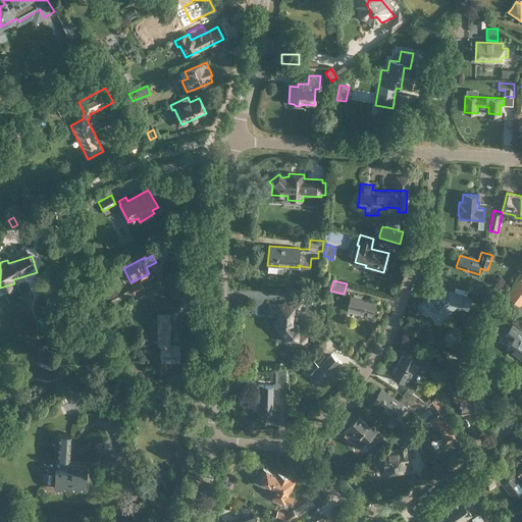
[(145,289),(141,281),(131,286),(135,294),(145,289)]
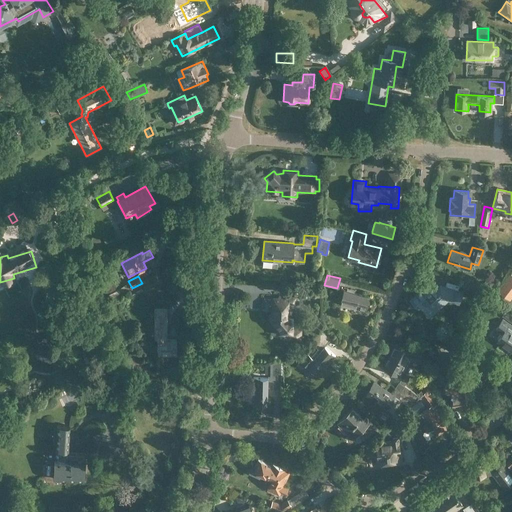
[(429,318),(445,303),(427,281),(420,288),(420,289),(409,299),(418,309),(420,308),(429,318)]
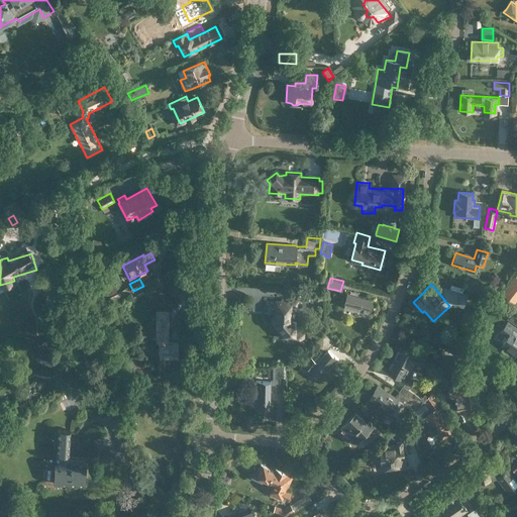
[(134,300),(144,293),(140,287),(131,293),(134,300)]
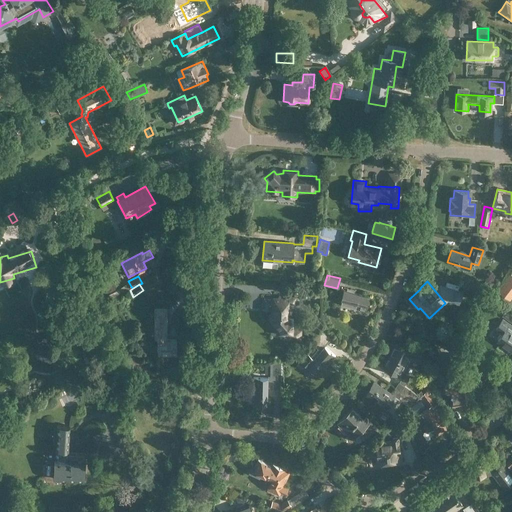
[(309,287),(294,286),(294,296),(308,297),(309,287)]
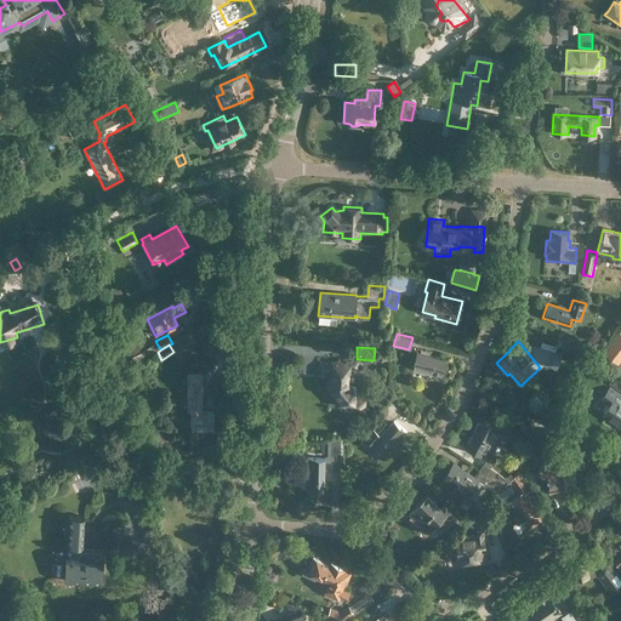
[(388,351),(375,349),(374,359),(387,360),(388,351)]
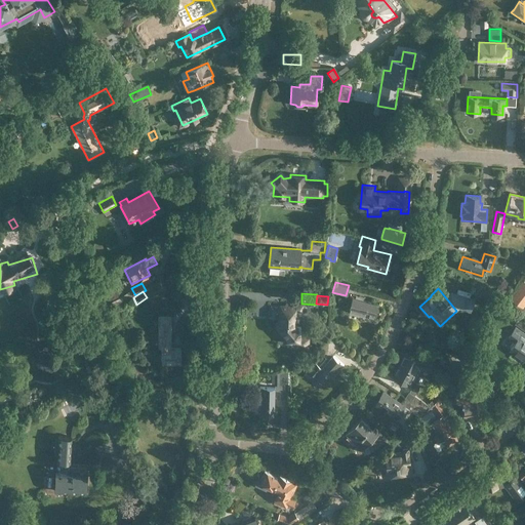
[(374,319),(378,304),(353,297),(349,312),(374,319)]
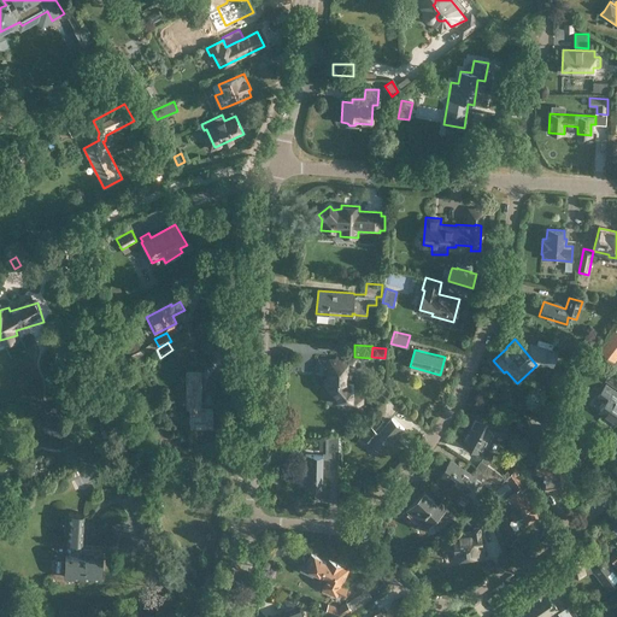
[(334,403),(352,404),(358,410),(362,411),(363,397),(353,395),(353,383),(346,383),(347,365),(354,365),(354,358),(348,358),(336,357),(336,359),(329,358),(328,377),(323,381),(335,394),(334,403)]
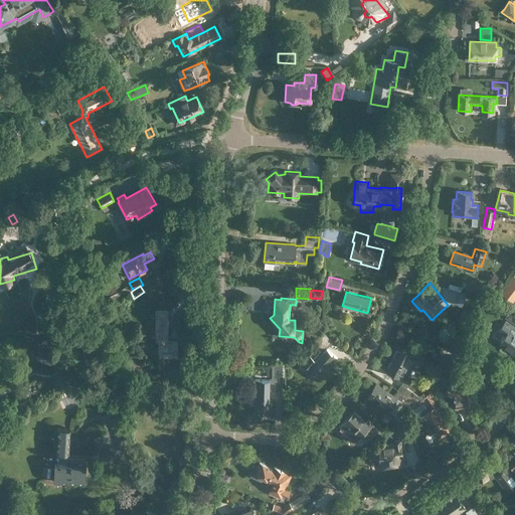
[(168,340),(167,310),(155,310),(155,341),(159,341),(160,357),(177,357),(177,340),(168,340)]
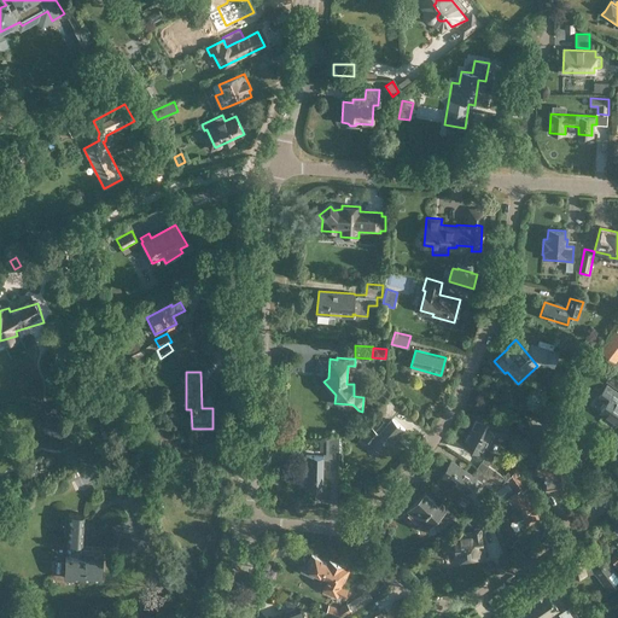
[(617,392),(606,385),(598,397),(605,402),(600,410),(617,423),(617,392)]
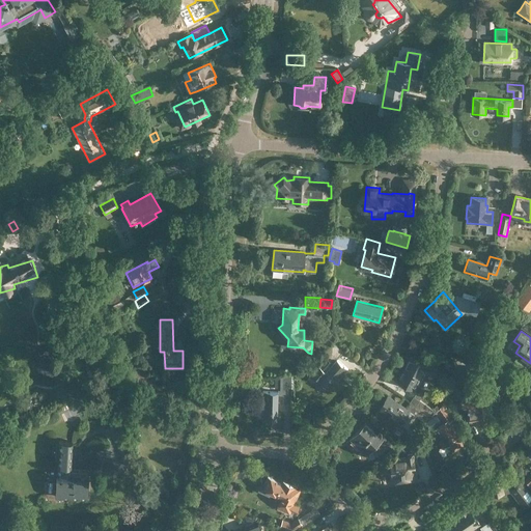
[(78,355),(86,350),(78,336),(70,340),(78,355)]
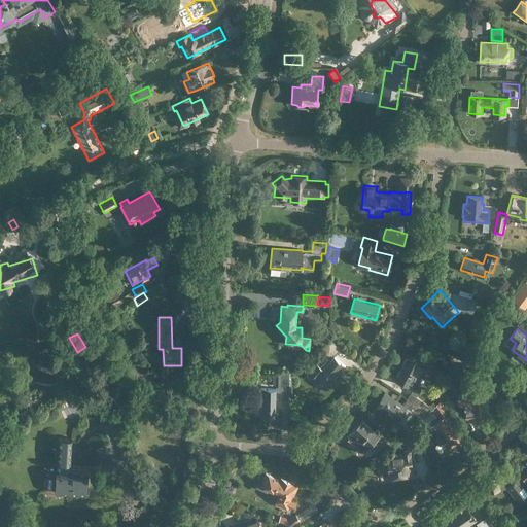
[(329,341),(321,352),(323,355),(309,371),(327,386),(346,365),(335,356),(334,357),(332,355),(340,347),(329,341)]
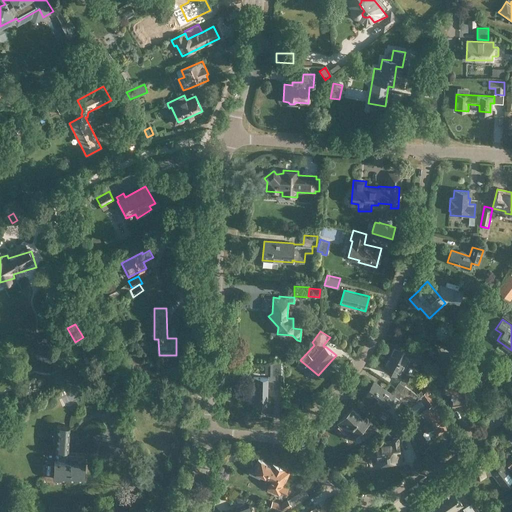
[(124,355),(97,342),(95,347),(122,359),(124,355)]
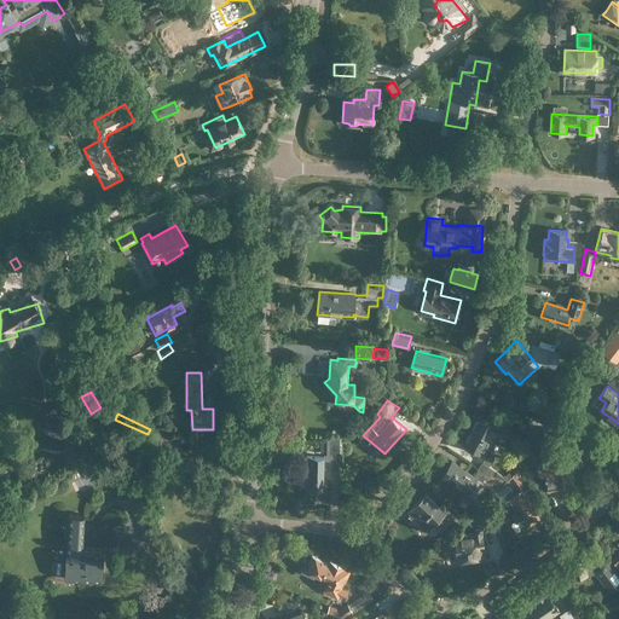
[(479,415),(472,429),(496,441),(499,434),(505,438),(510,428),(490,417),(489,420),(479,415)]
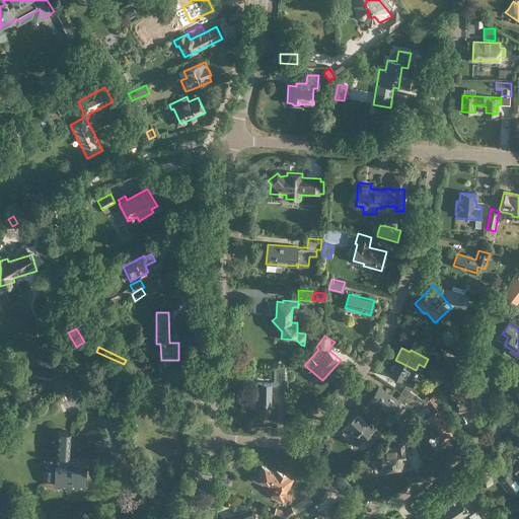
[(396,377),(406,383),(404,387),(400,392),(420,405),(424,399),(415,392),(414,393),(410,390),(412,387),(416,381),(412,378),(416,370),(395,360),(388,371),(396,376),(396,377)]
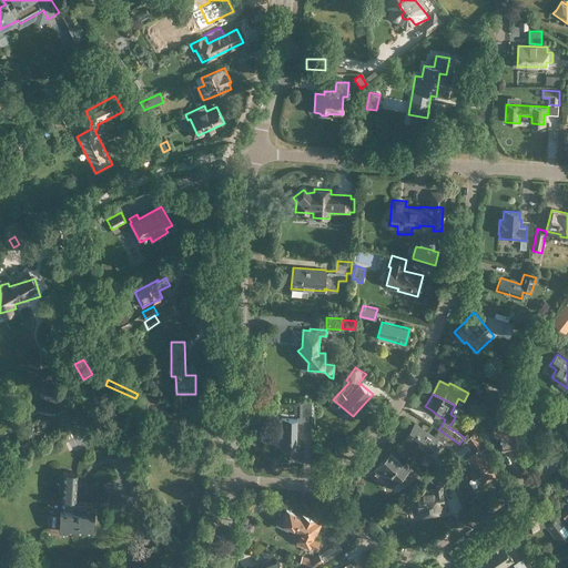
[(312,401),(302,401),(302,417),(311,417),(312,401)]
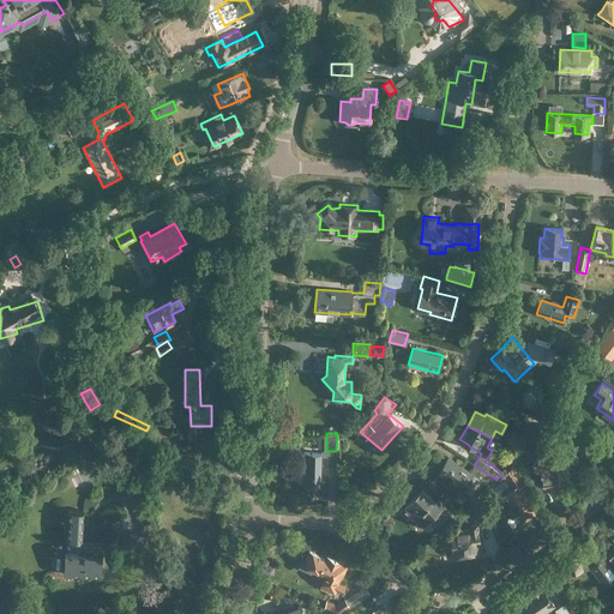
[(530,441),(521,434),(511,445),(519,453),(530,441)]
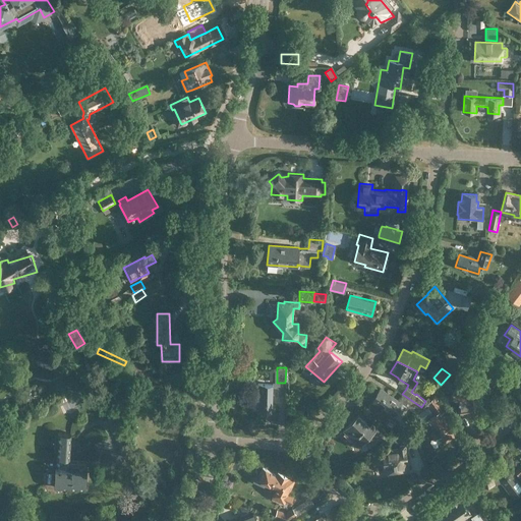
[(133,383),(120,377),(115,387),(128,393),(133,383)]
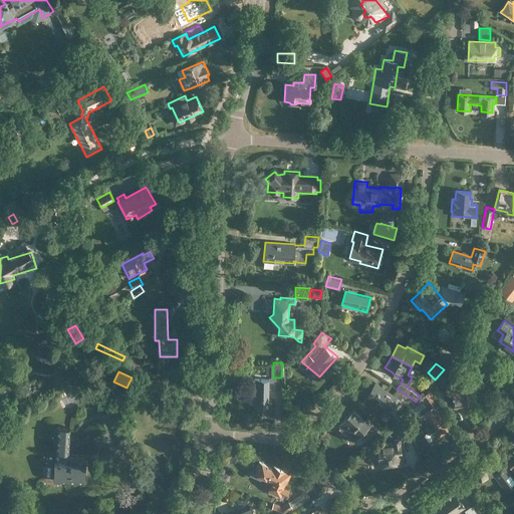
[(268,379),(254,378),(254,406),(268,406),(268,379)]
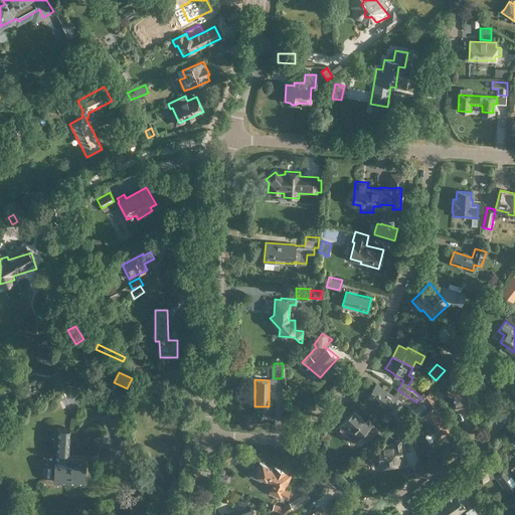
[(89,387),(93,395),(103,390),(99,382),(89,387)]
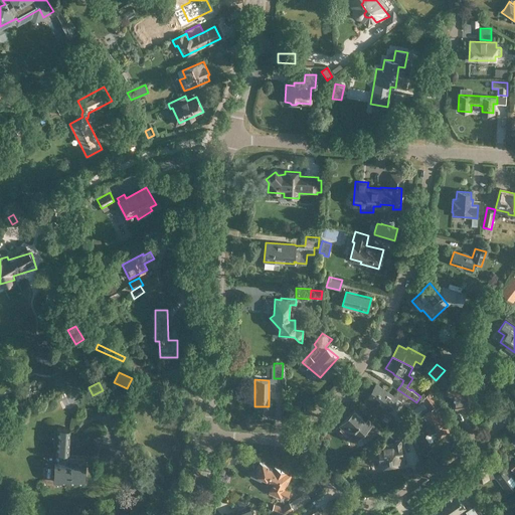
[(368,396),(395,414),(403,401),(412,408),(416,402),(397,389),(394,395),(377,383),(368,396)]
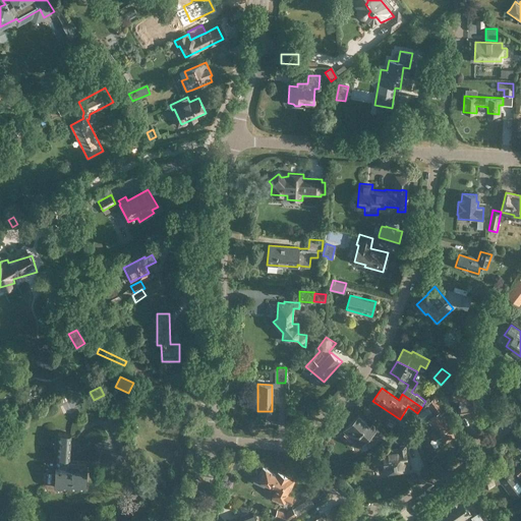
[(451,397),(458,401),(460,415),(470,414),(470,417),(480,416),(480,411),(481,411),(478,395),(466,396),(466,393),(455,388),(451,397)]
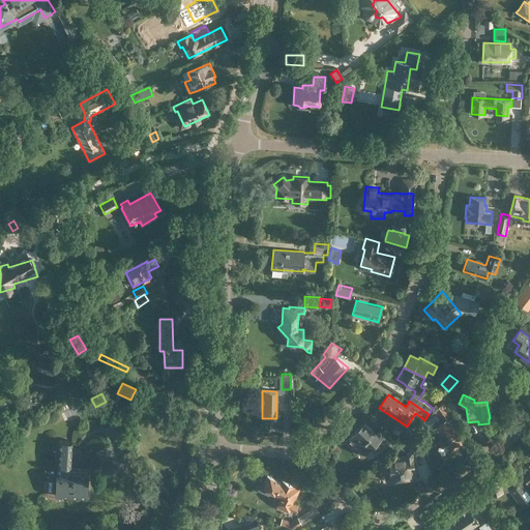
[(425,421),(431,430),(443,446),(446,444),(451,450),(462,443),(447,421),(453,416),(442,402),(434,411),(425,421)]
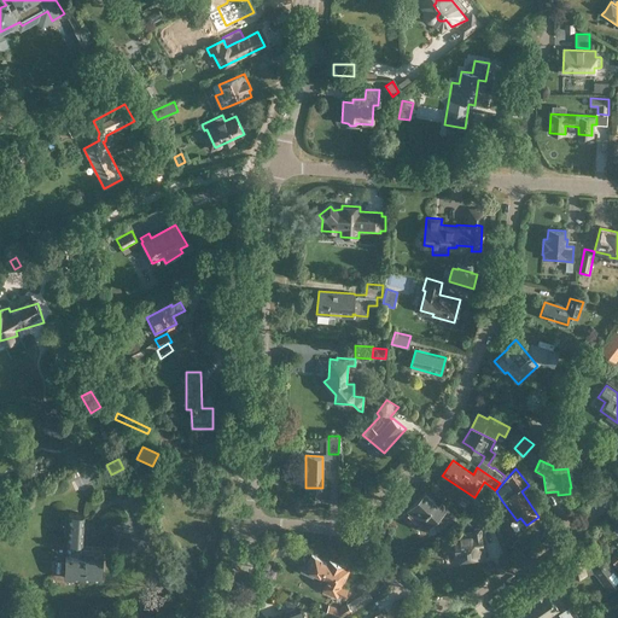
[(426,530),(432,524),(439,531),(450,522),(455,526),(461,519),(443,501),(438,506),(426,493),(408,509),(419,520),(418,522),(426,530)]
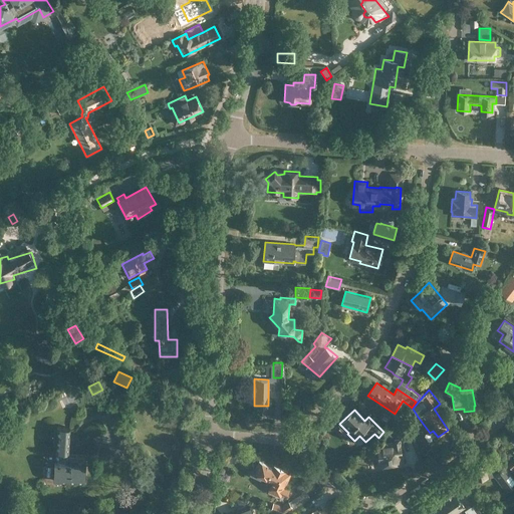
[(406,418),(402,421),(408,429),(412,426),(406,418)]
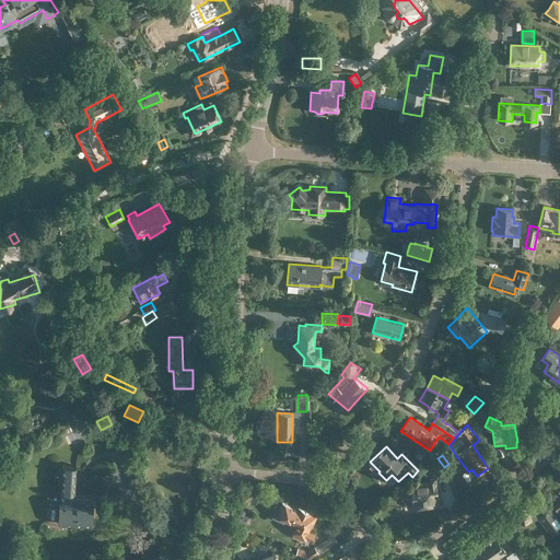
[(59,499),(58,524),(92,526),(93,500),(77,499),(78,465),(61,464),(60,499),(59,499)]
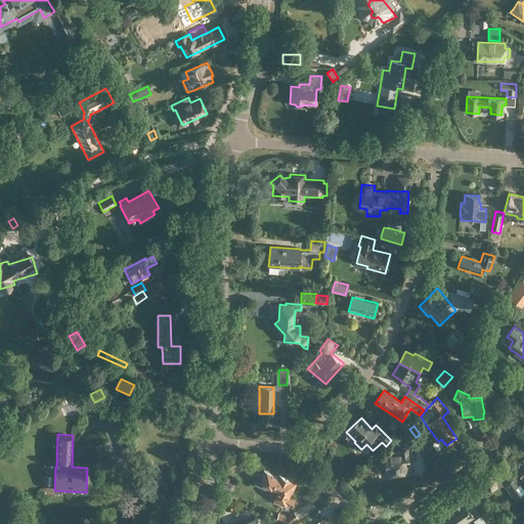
[(417,444),(409,434),(401,439),(409,449),(417,444)]
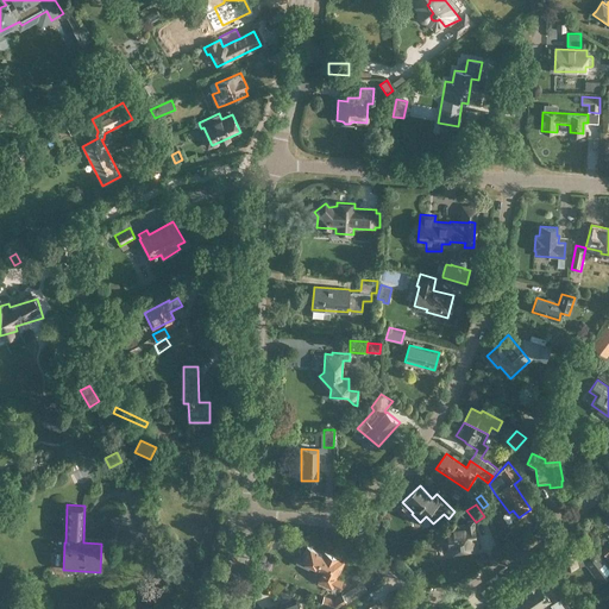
[(438,544),(446,542),(447,552),(458,551),(460,552),(466,552),(468,550),(478,548),(477,540),(476,540),(475,523),(468,525),(468,527),(435,531),(438,544)]
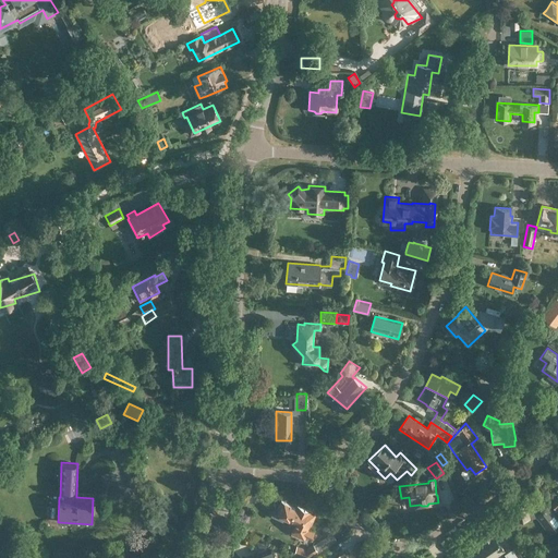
[(281,501),(276,512),(281,514),(281,518),(287,520),(289,519),(299,523),(294,535),(305,540),(306,537),(312,540),(315,532),(310,530),(317,512),(311,509),(310,511),(295,505),(294,507),(281,501)]
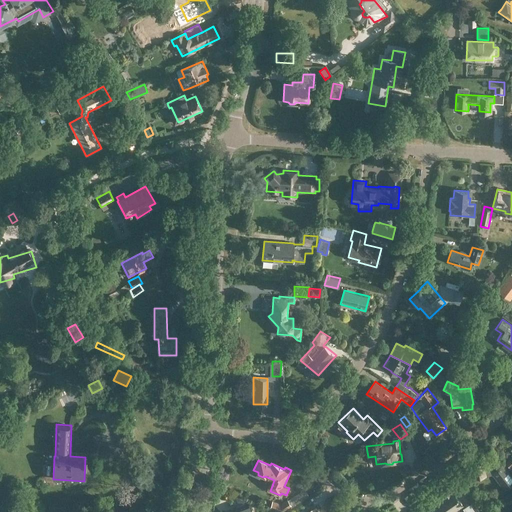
[(503,489),(511,482),(511,477),(502,466),(499,468),(486,467),(485,462),(471,464),(473,478),(492,475),(503,489)]
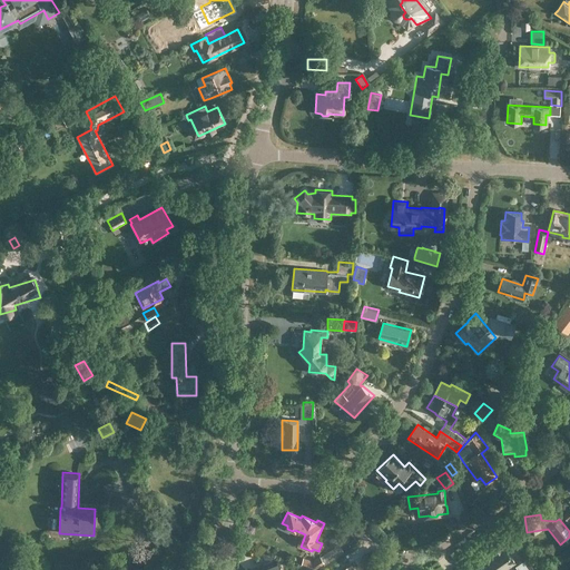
[(453,518),(444,523),(449,530),(458,524),(453,518)]
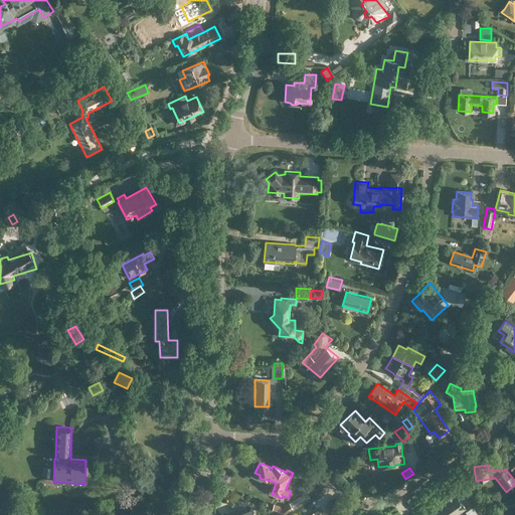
[(431,510),(434,514),(455,514),(465,507),(456,494),(455,494),(451,489),(444,494),(447,499),(431,510)]
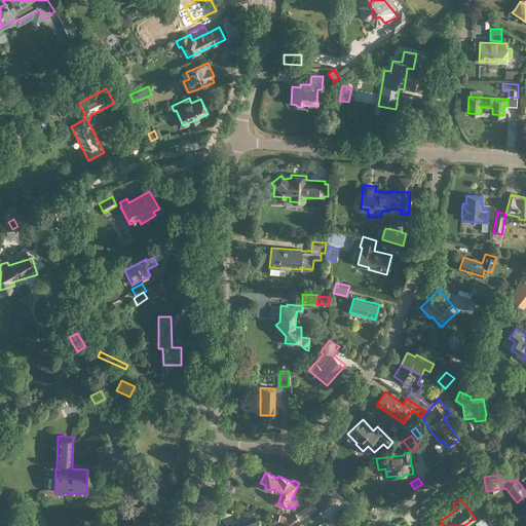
[(295,513),(289,517),(280,514),(277,523),(284,525),(291,525),(300,521),(295,513)]
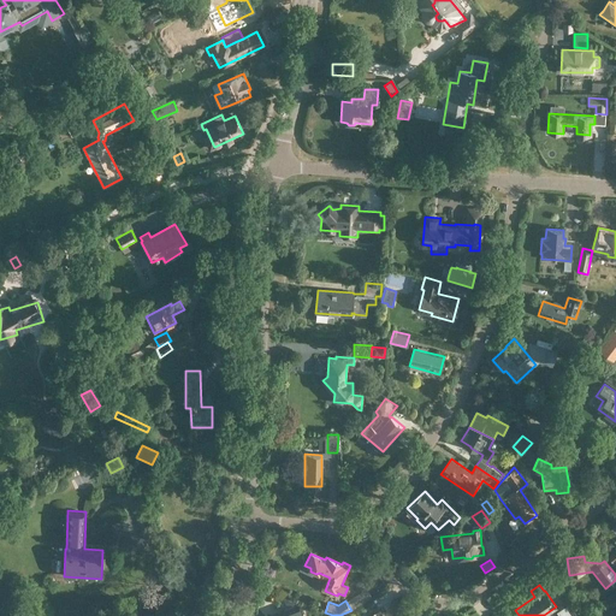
[(574,615),(567,605),(556,612),(558,615),(574,615)]
